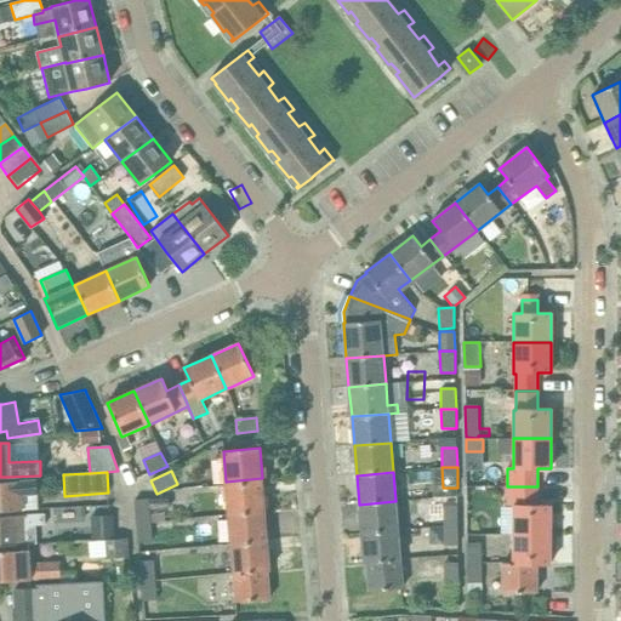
[(228,512),(265,510),(262,478),(226,482),(228,512)]
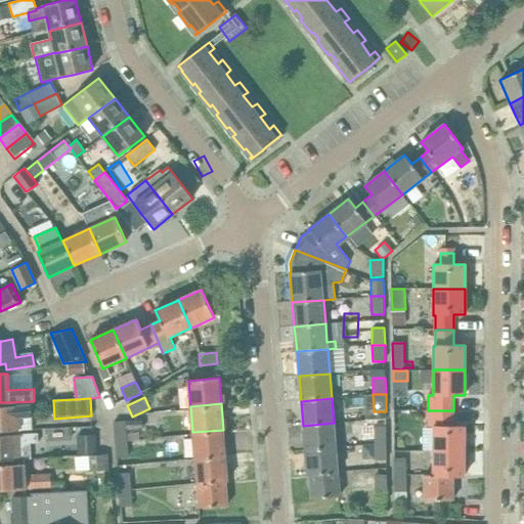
[(0,431),(9,431),(17,431),(16,418),(32,417),(31,405),(16,406),(8,407),(0,406),(0,431)]
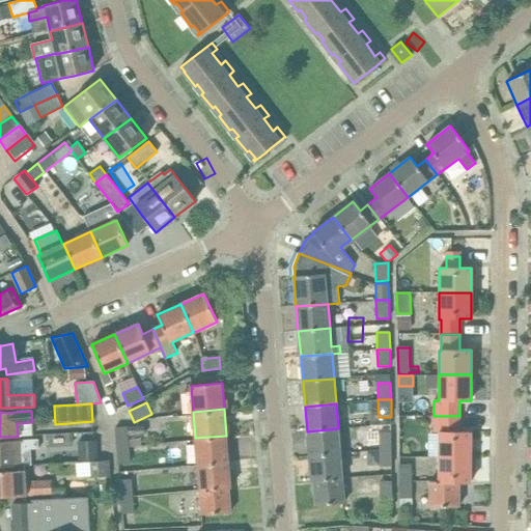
[(471,457),(471,431),(459,431),(459,416),(434,416),(434,432),(439,432),(438,457),(471,457)]
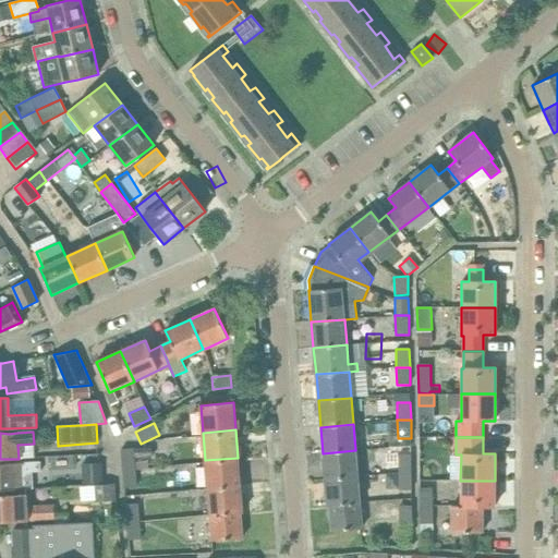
[(135,462),(135,459),(153,457),(152,447),(120,449),(122,472),(136,471),(148,469),(147,461),(135,462)]
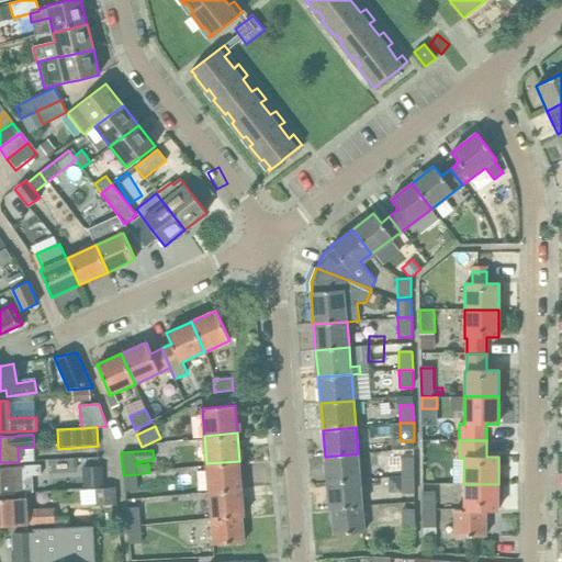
[(327,483),(361,480),(358,453),(325,457),(327,483)]
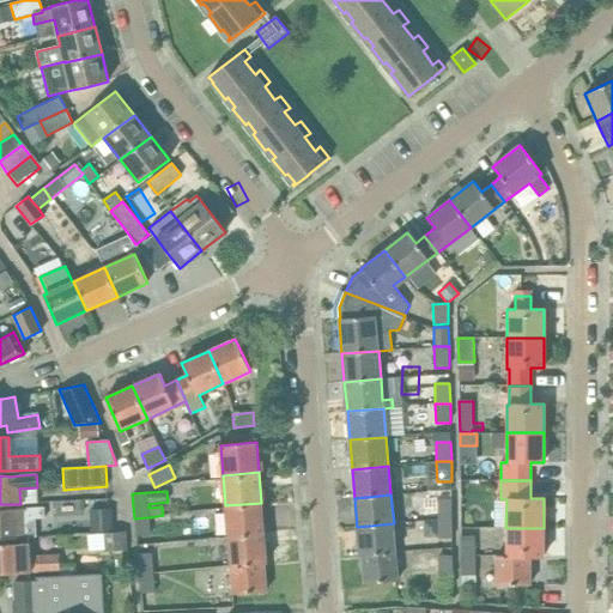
[(437,520),(453,520),(451,499),(437,499),(437,520)]
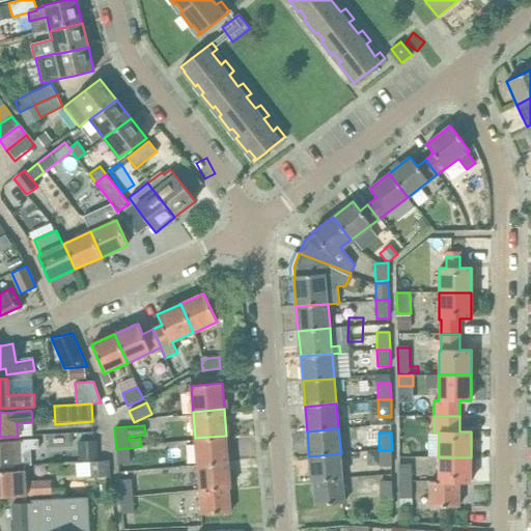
[(197,465),(228,462),(226,436),(195,438),(197,465)]
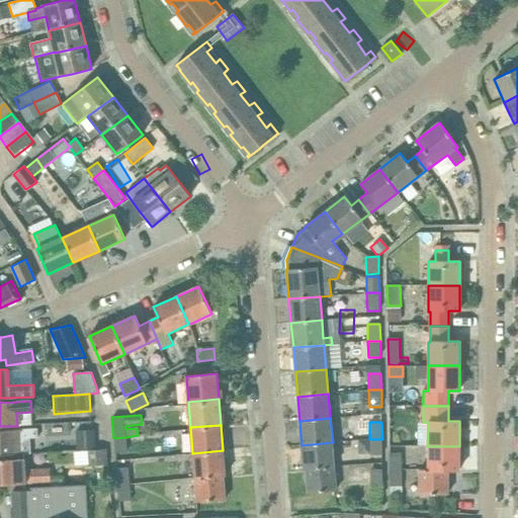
[(0,454),(11,454),(30,453),(30,439),(38,438),(37,429),(23,429),(9,431),(0,431),(0,454)]
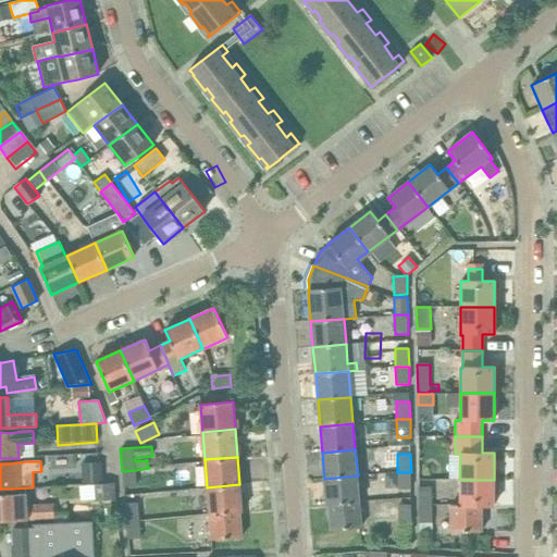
[(82,463),(82,484),(103,483),(102,462),(82,463)]
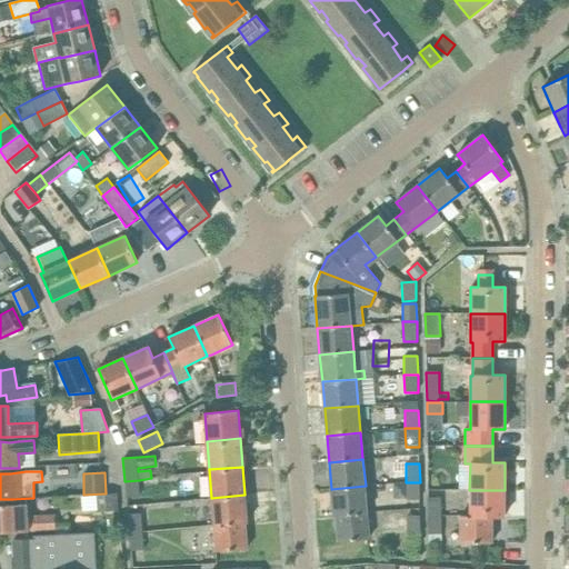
[(127,497),(140,496),(140,495),(139,480),(125,481),(127,497)]
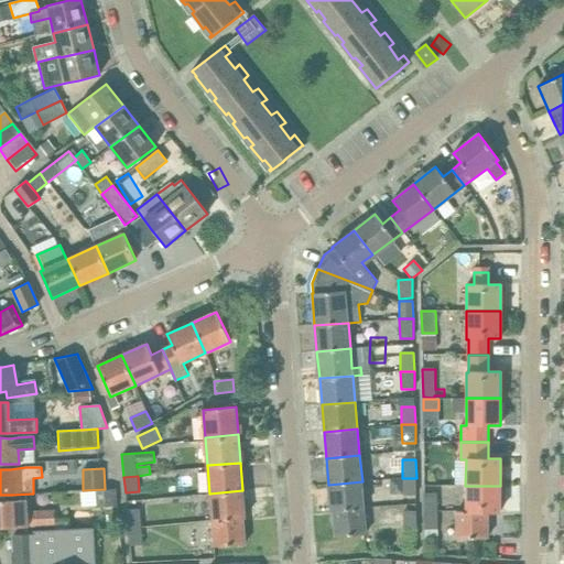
[(402,496),(416,496),(416,478),(402,478),(402,496)]
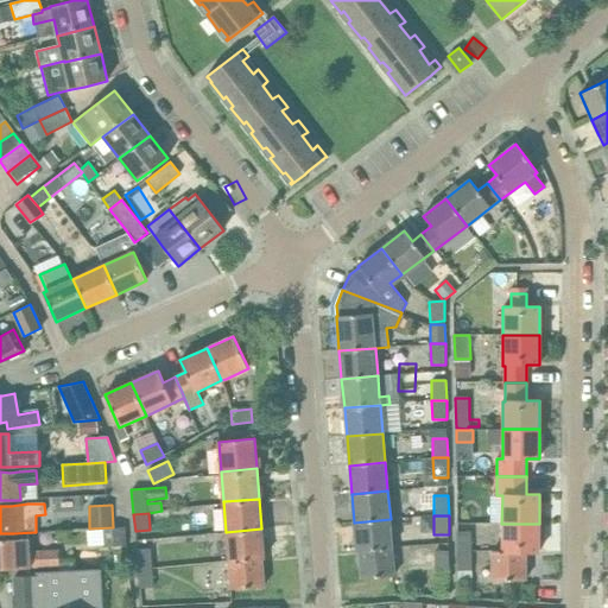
[(356,551),(359,551),(393,548),(391,519),(354,523),(356,551)]
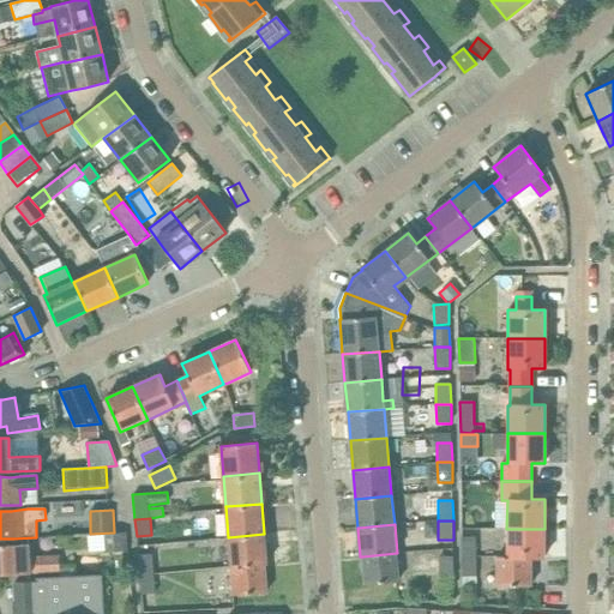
[(543,559),(545,529),(506,529),(506,558),(530,558),(543,559)]
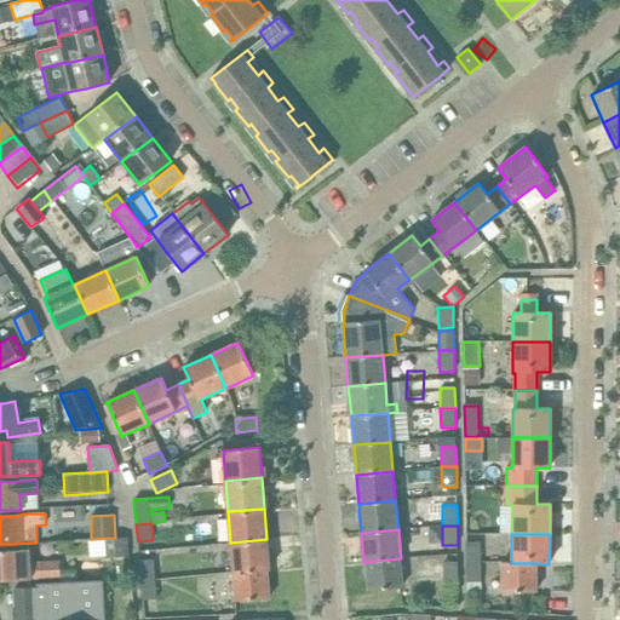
[(105,558),(130,556),(128,538),(104,540),(105,558)]
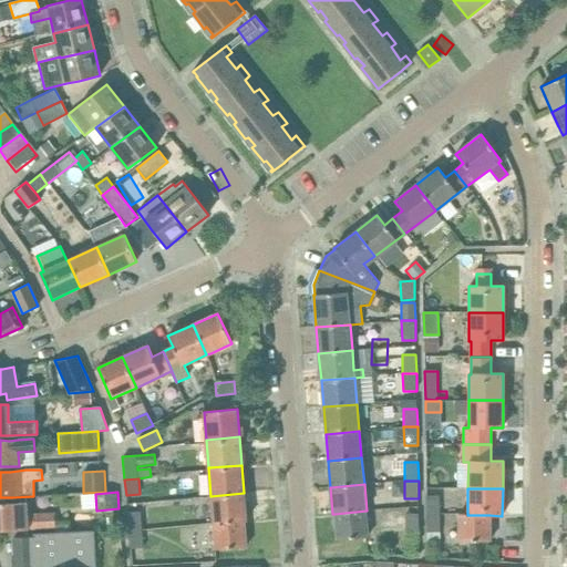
[(213,524),(244,522),(246,522),(244,493),(210,496),(213,524)]
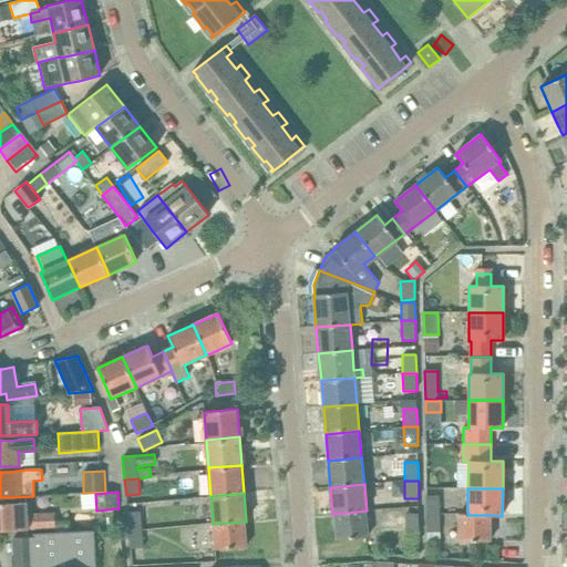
[(426,513),(440,513),(440,496),(426,496),(426,513)]
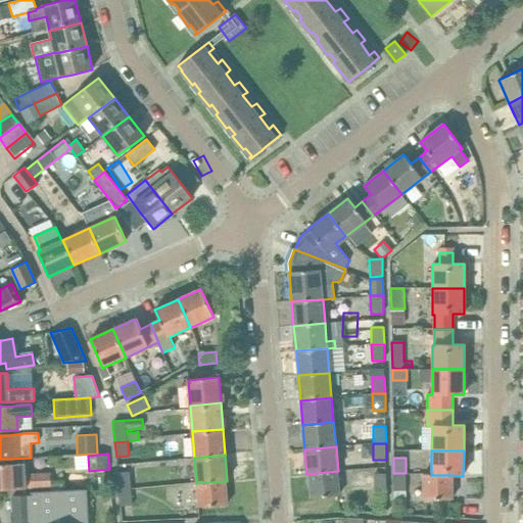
[(26,476),(25,464),(11,464),(0,464),(0,489),(12,489),(26,488),(51,487),(50,473),(32,474),(32,475),(26,476)]
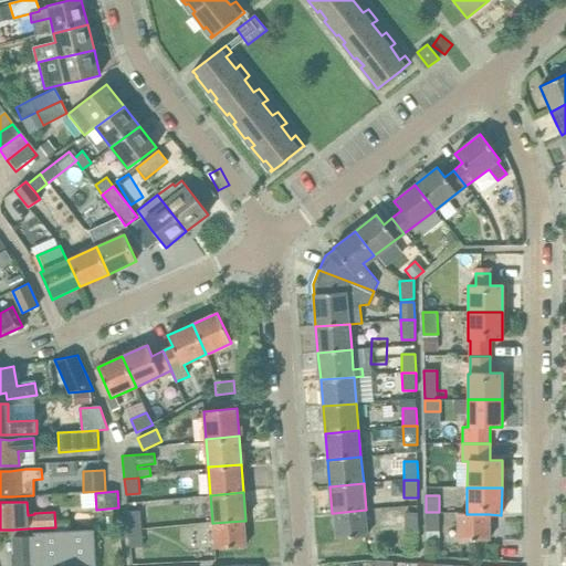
[(336,538),(358,536),(368,536),(366,510),(334,513),(336,538)]
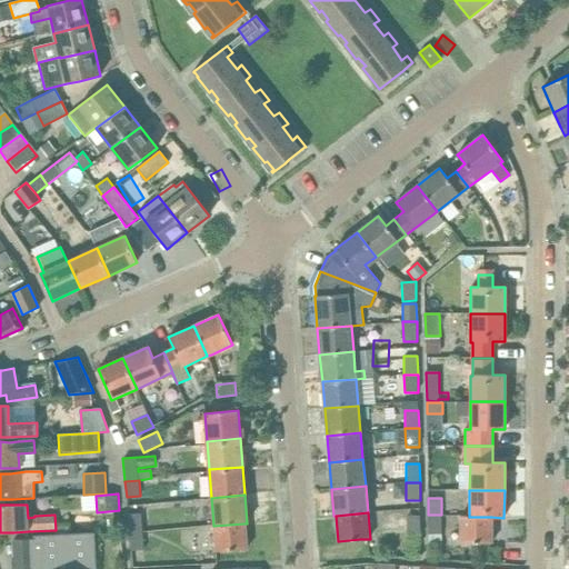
[(129,532),(143,531),(141,513),(128,515),(129,532)]
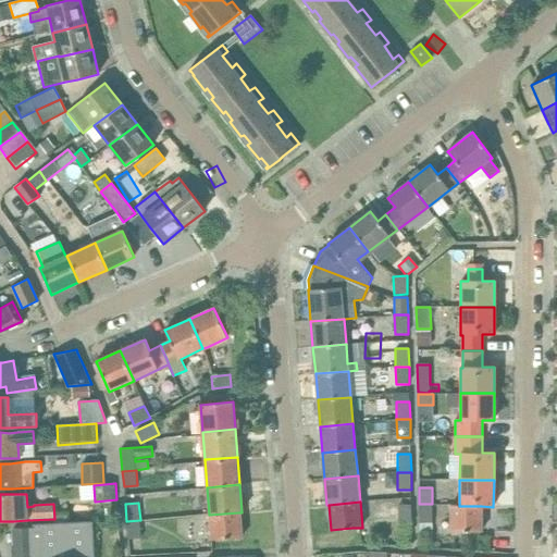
[(432,504),(419,504),(420,523),(433,522),(432,504)]
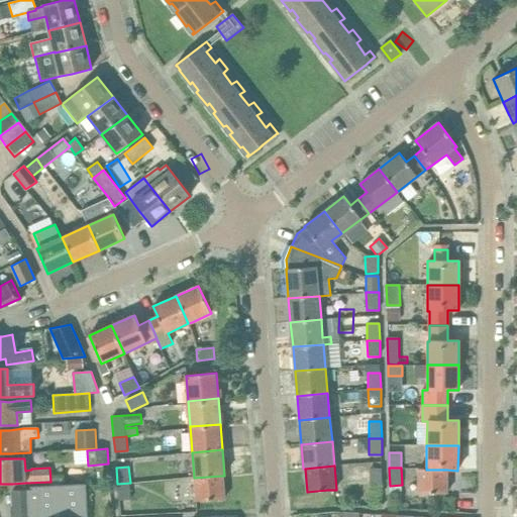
[(370,486),(382,486),(382,469),(370,469),(370,486)]
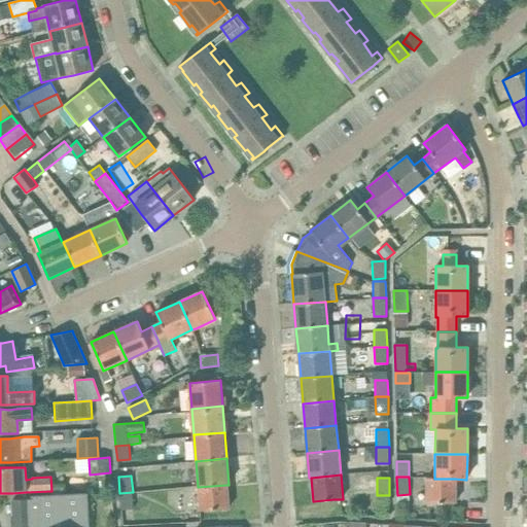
[(455,479),(434,479),(426,479),(425,503),(455,503),(455,479)]
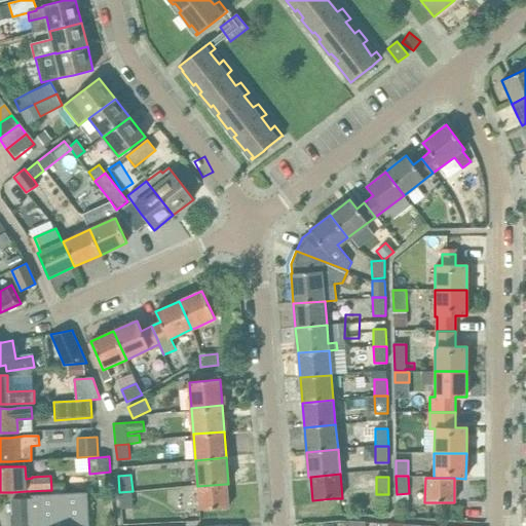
[(199,510),(208,510),(228,508),(226,484),(197,486),(199,510)]
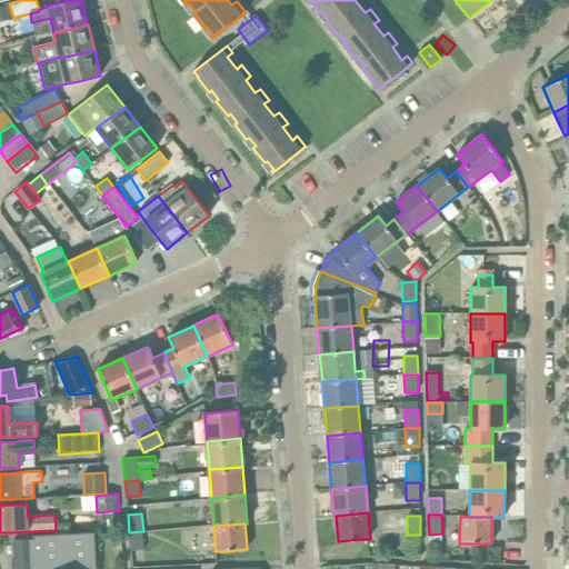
[(131,551),(145,549),(143,531),(129,532),(131,551)]
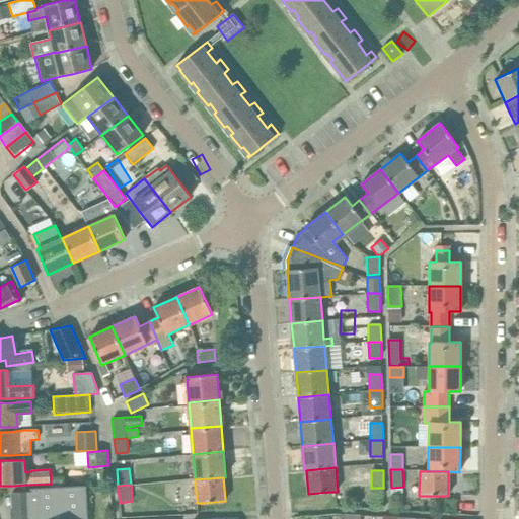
[(88,518),(87,486),(63,487),(53,488),(30,489),(30,492),(12,493),(13,518),(88,518)]
